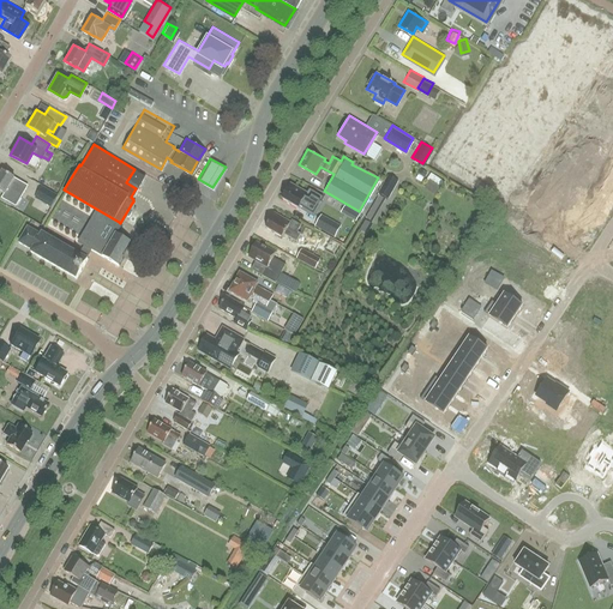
[(1,168),(0,170),(0,188),(4,191),(1,197),(14,204),(20,193),(19,192),(25,182),(1,168)]
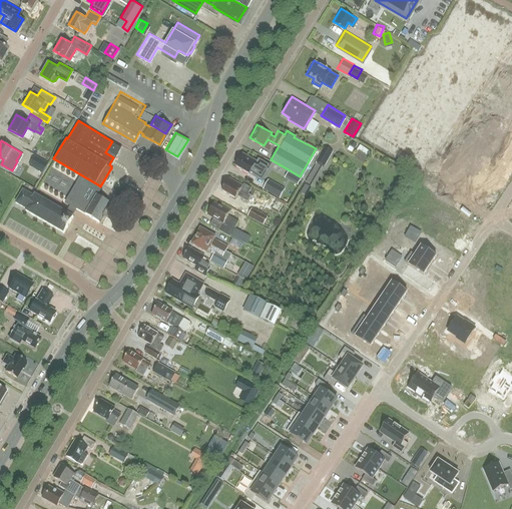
[(105,152),(113,157),(120,145),(112,141),(105,152)]
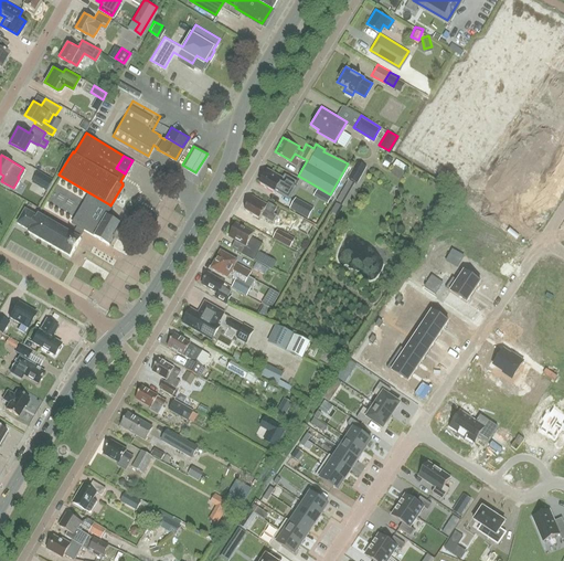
[(355,158),(347,175),(357,180),(365,163),(355,158)]
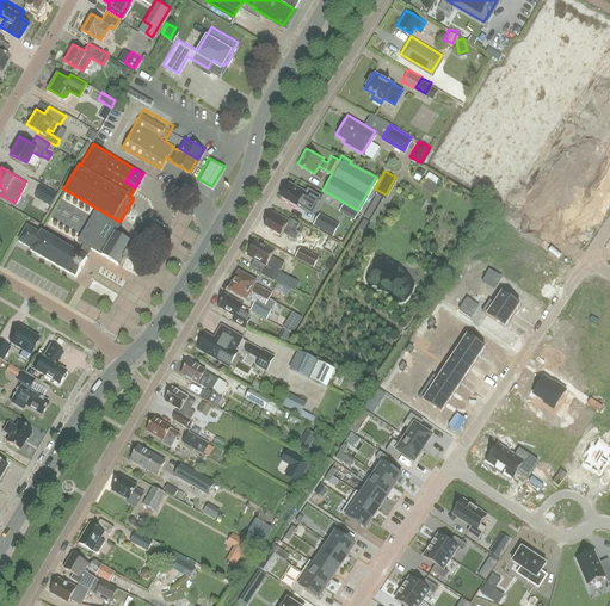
[(320,192),(307,184),(305,189),(288,180),(279,195),(296,204),(297,202),(310,209),(320,192)]
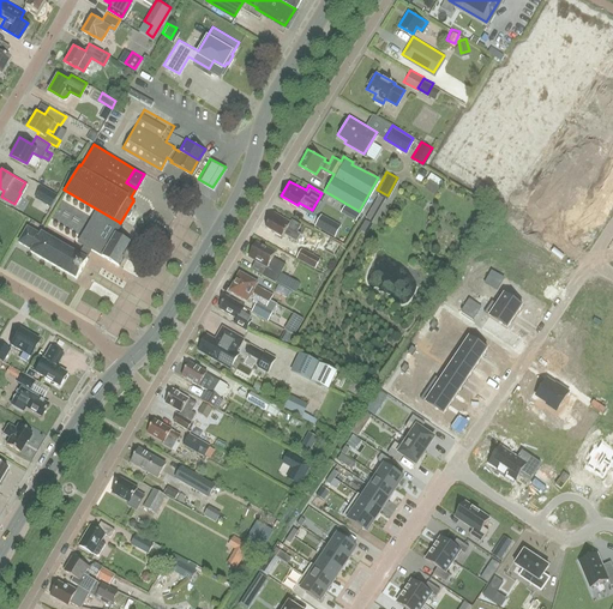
[(56,192),(41,184),(37,191),(44,194),(42,199),(49,203),(56,192)]
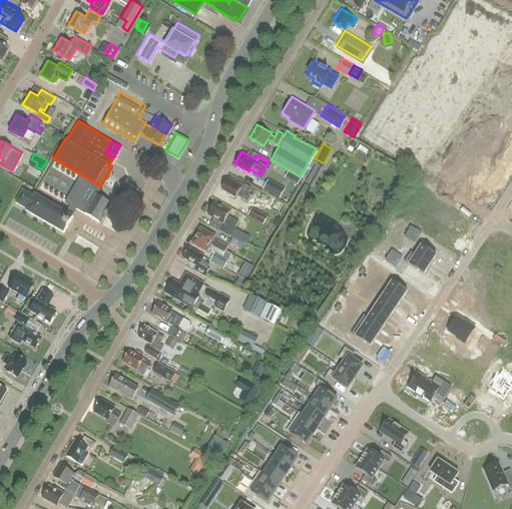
[(22,187),(15,200),(26,206),(25,208),(63,230),(72,214),(70,212),(74,205),(98,219),(102,212),(101,211),(108,199),(95,191),(99,185),(80,174),(65,200),(70,202),(65,210),(34,192),(33,193),(22,187)]
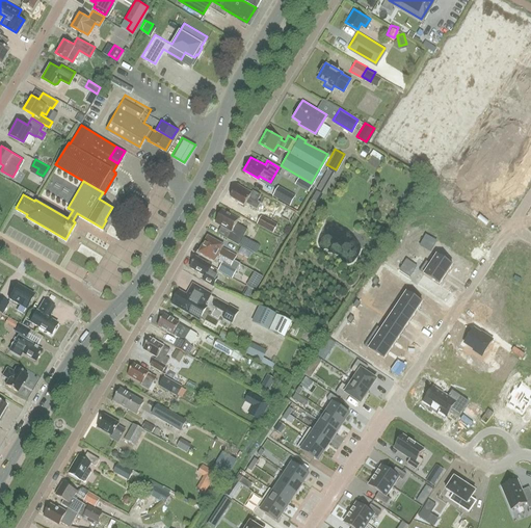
[(236,182),(229,194),(243,203),(245,200),(256,206),(260,200),(257,198),(260,191),(251,187),(250,190),(236,182)]
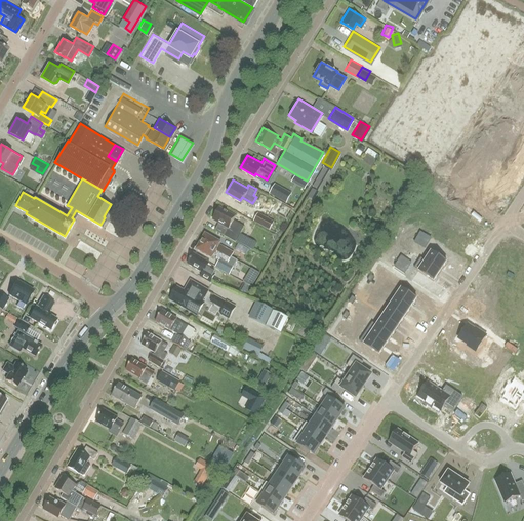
[(272,185),(269,191),(285,200),(290,191),(280,185),(278,189),(272,185)]
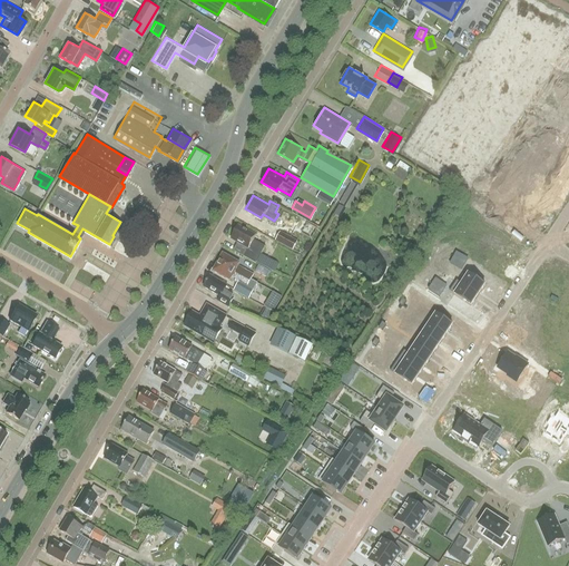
[(236,223),(229,234),(237,238),(236,240),(246,245),(243,253),(254,260),(255,259),(260,251),(264,243),(252,236),(255,231),(244,225),(244,226),(236,223)]
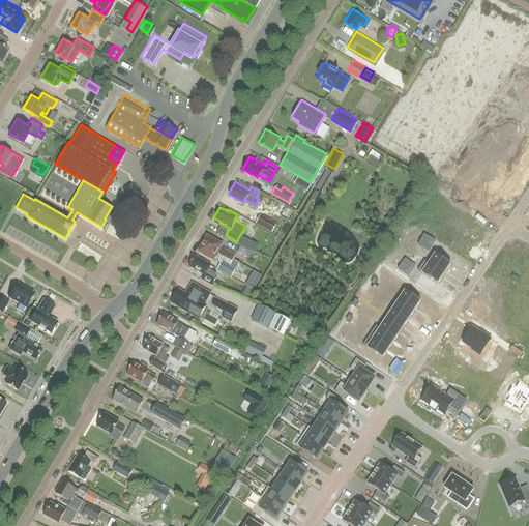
[(259,211),(255,220),(271,229),(275,221),(259,211)]
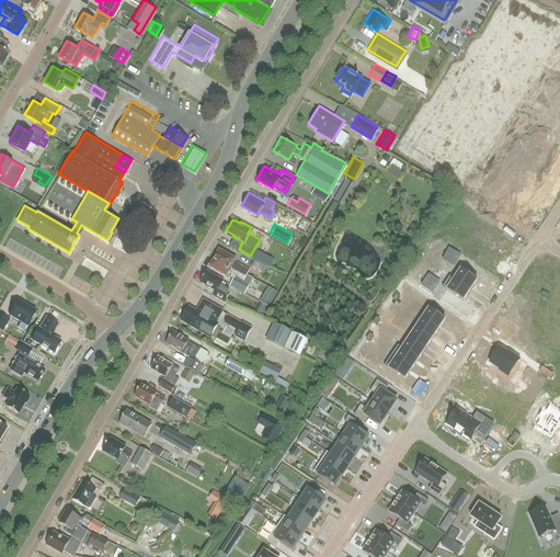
[(218,246),(214,254),(238,269),(239,265),(247,270),(249,266),(233,258),(235,256),(218,246)]
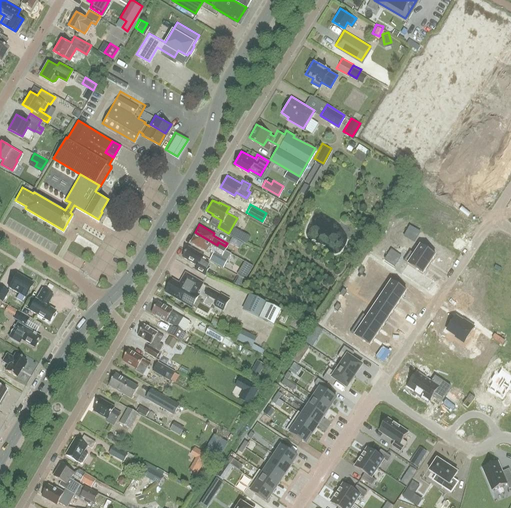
[(233,225),(229,232),(243,240),(247,232),(233,225)]
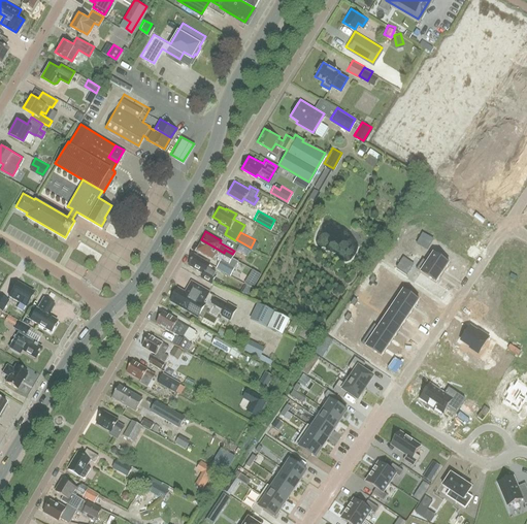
[(201,239),(196,248),(211,257),(212,255),(219,259),(216,265),(229,273),(237,259),(231,256),(232,254),(225,250),(224,253),(201,239)]
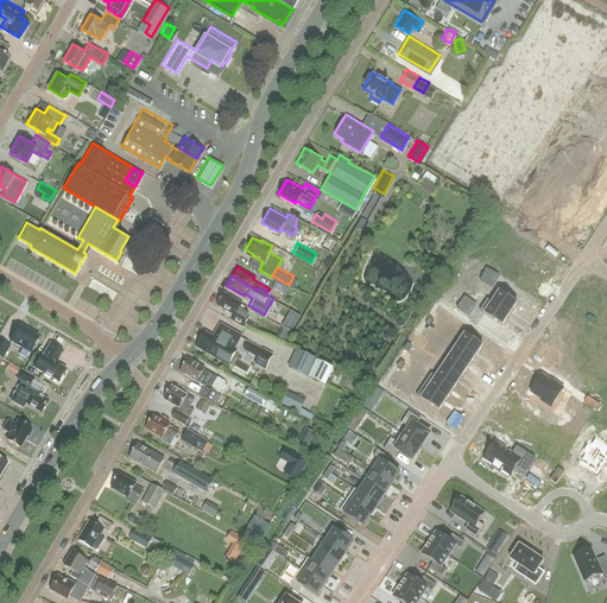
[(495,286),(488,297),(509,311),(516,300),(495,286)]
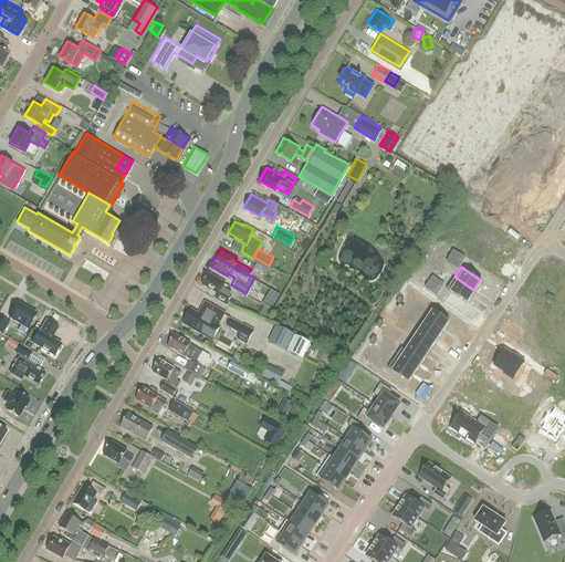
[(226,302),(231,292),(230,291),(230,290),(221,285),(225,280),(207,270),(200,281),(218,291),(215,295),(226,302)]
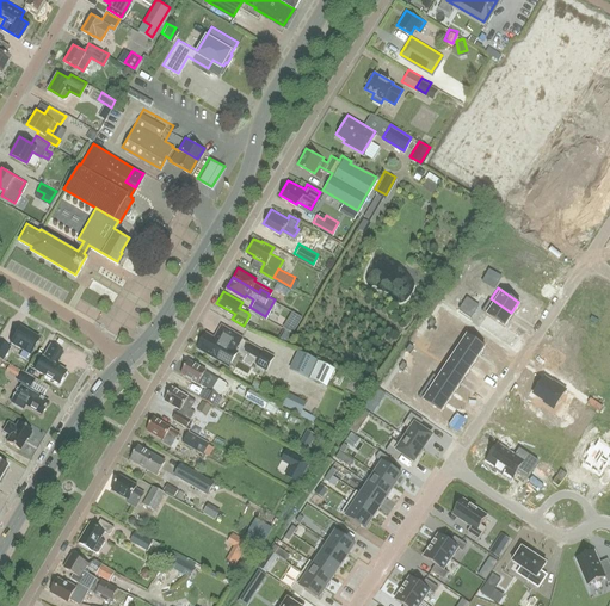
[(488,297),(481,308),(504,323),(511,313),(491,298),(488,297)]
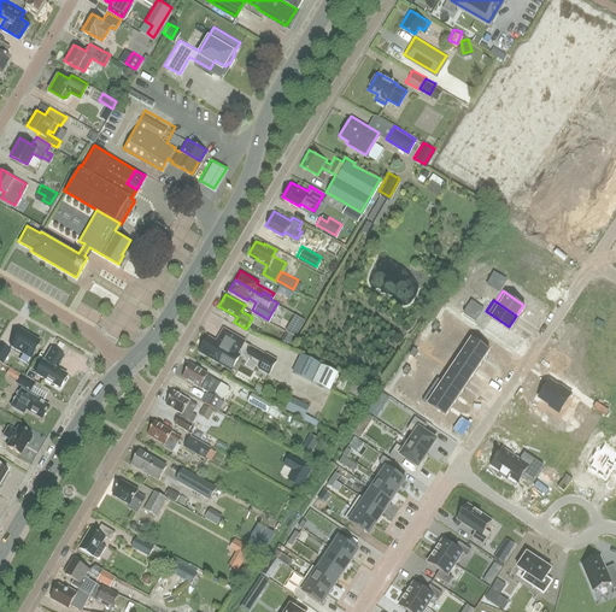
[(285,328),(294,334),(298,328),(288,322),(285,328)]
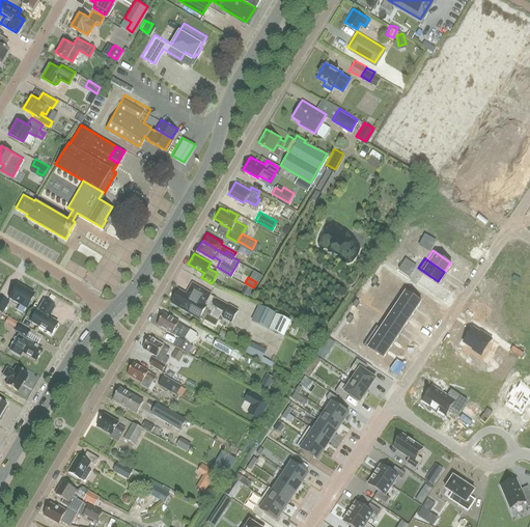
[(25,305),(33,292),(17,281),(8,295),(25,305)]
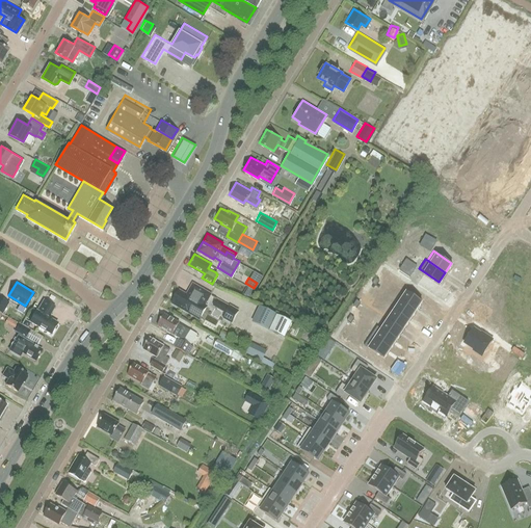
[(204,301),(209,292),(193,283),(187,293),(179,288),(171,300),(200,316),(207,304),(204,301)]
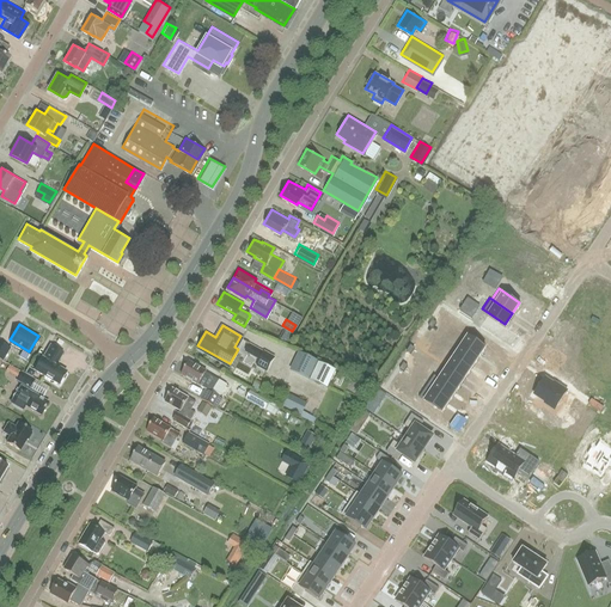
[(466,332),(459,344),(477,356),(484,344),(466,332)]
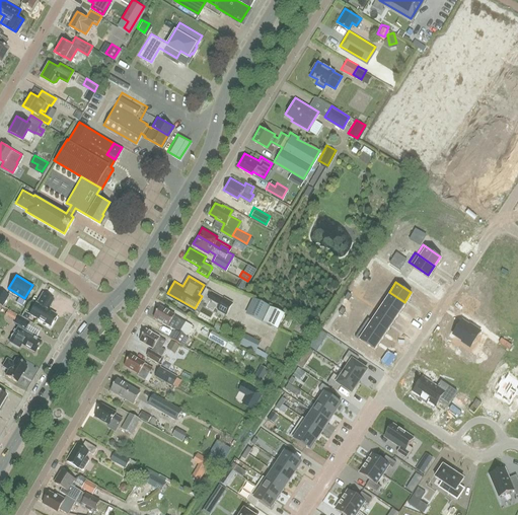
[(0,302),(1,303),(8,292),(0,288),(0,302)]
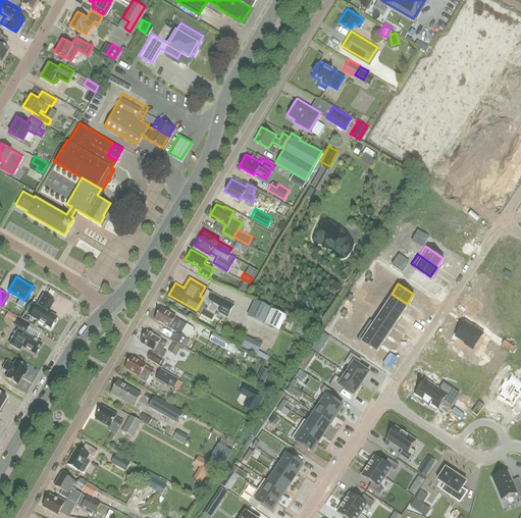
[(50,325),(55,315),(46,309),(52,298),(42,292),(36,303),(35,302),(29,313),(50,325)]
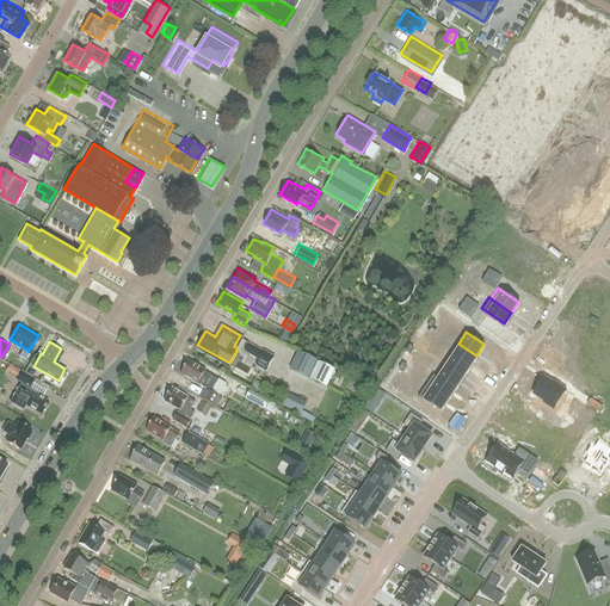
[(458,344),(451,354),(469,366),(476,356),(458,344)]
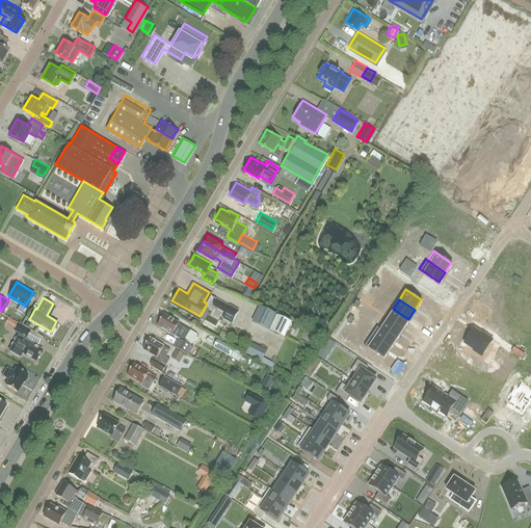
[(221,315),(231,321),(238,308),(229,302),(221,315)]
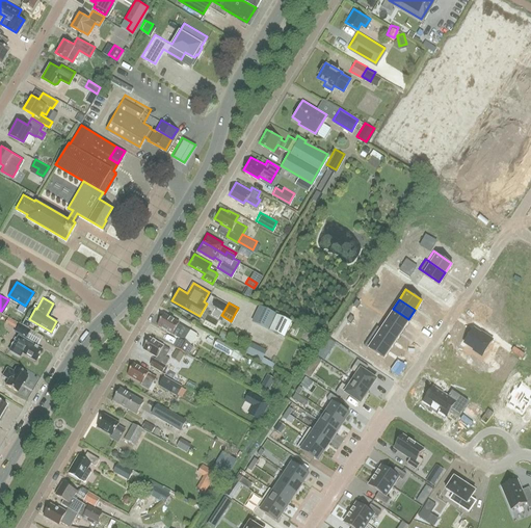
[(291,319),(259,304),(251,319),(284,335),(291,319)]
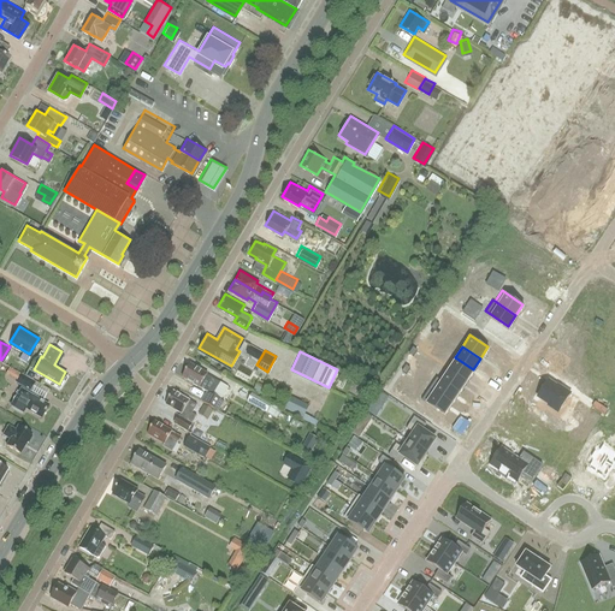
[(455,357),(448,368),(466,380),(473,369),(455,357)]
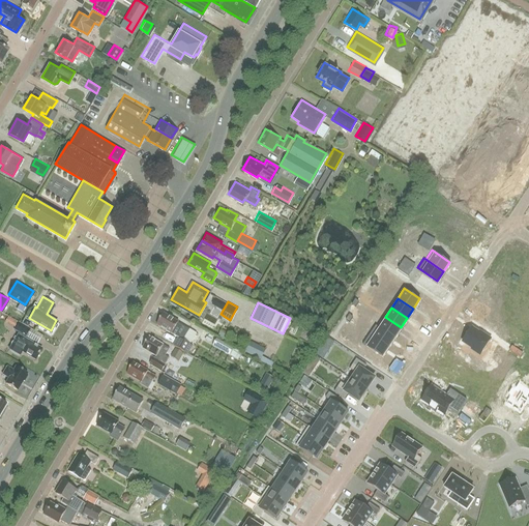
[(177,320),(178,319),(163,311),(156,322),(171,330),(177,334),(173,343),(186,351),(192,343),(182,338),(188,326),(177,320)]
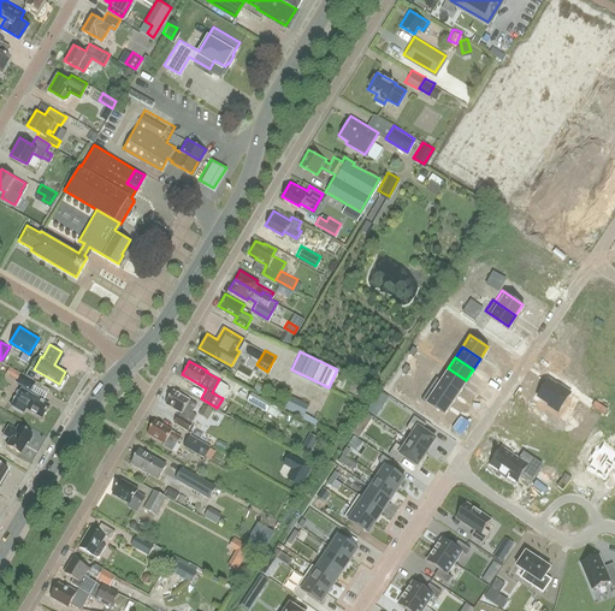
[(441,378),(441,379),(459,391),(466,380),(448,368),(441,378)]
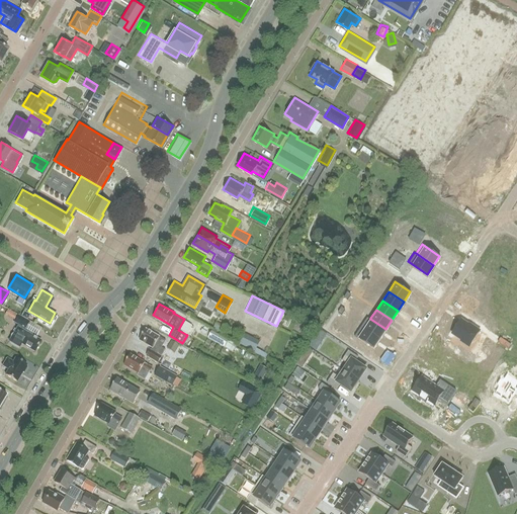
[(24,326),(28,318),(17,312),(12,319),(24,326)]
